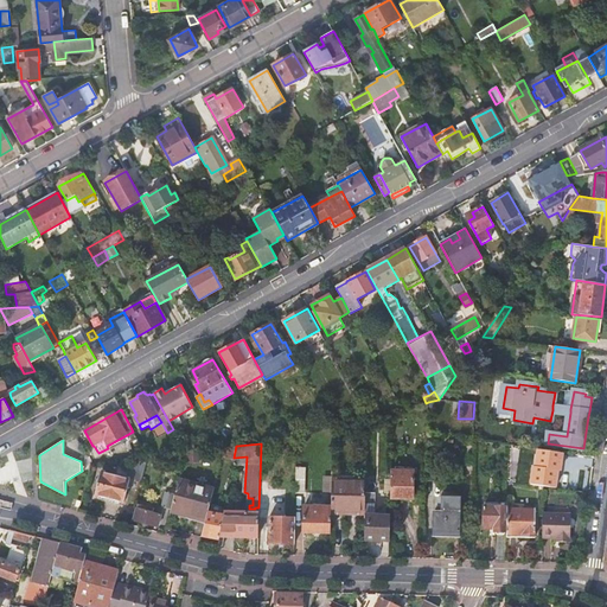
[(442,465),(427,464),(427,483),(441,483),(442,465)]
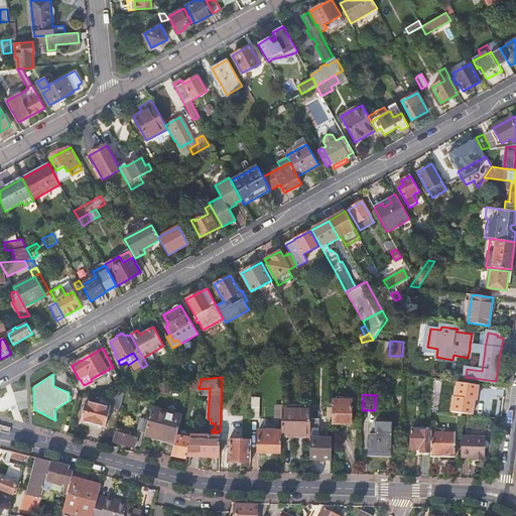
[(332,420),(332,424),(351,424),(352,401),(332,400),(332,420)]
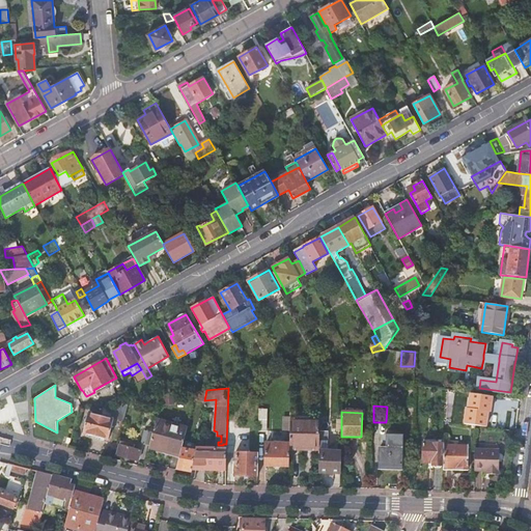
[(112,419),(87,413),(83,432),(108,439),(112,419)]
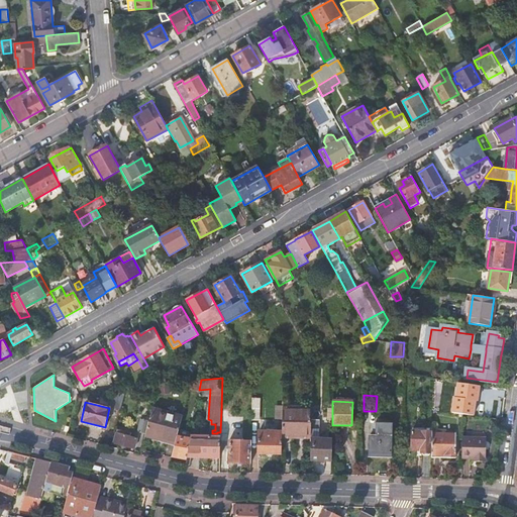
[(492,408),(479,406),(473,406),(472,413),(491,416),(492,408)]
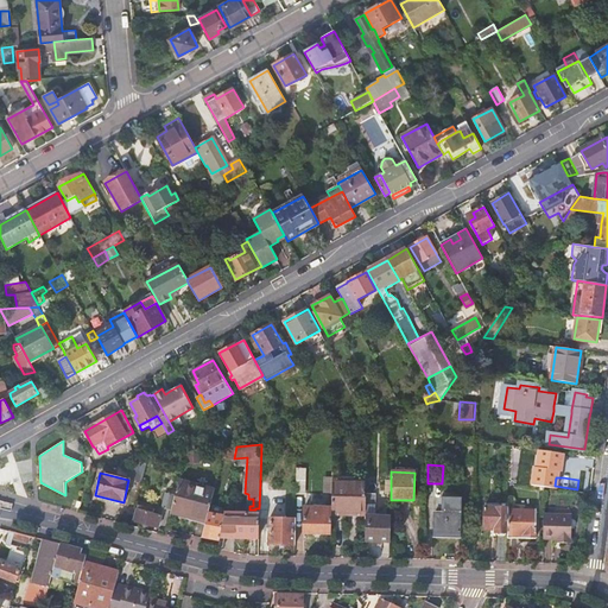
[(209,514),(215,492),(179,481),(171,511),(188,515),(189,513),(208,519),(209,514)]
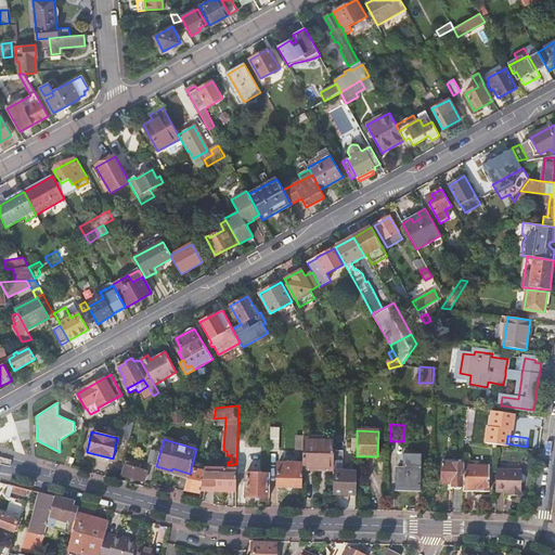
[(302,464),(302,469),(334,470),(334,439),(304,439),(302,464)]
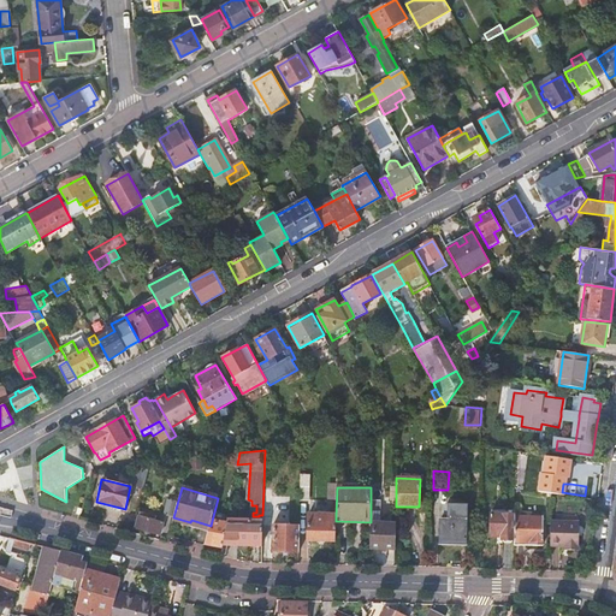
[(466,505),(449,505),(449,520),(440,520),(439,544),(466,545),(466,523),(472,523),(472,515),(466,515),(466,505)]
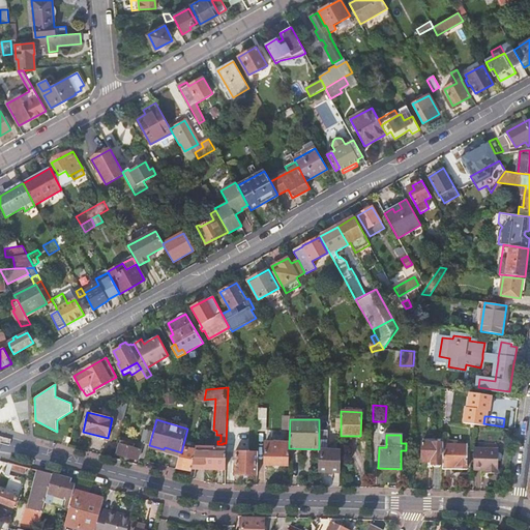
[(442,445),(442,443),(422,442),(421,459),(431,459),(431,462),(431,464),(442,465),(442,445)]
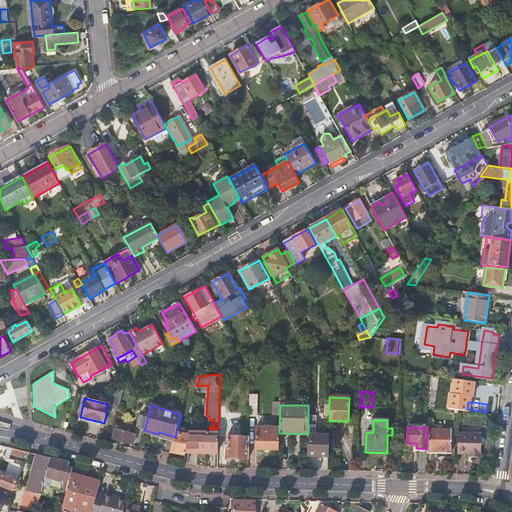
[(136,433),(116,428),(113,439),(133,444),(136,433)]
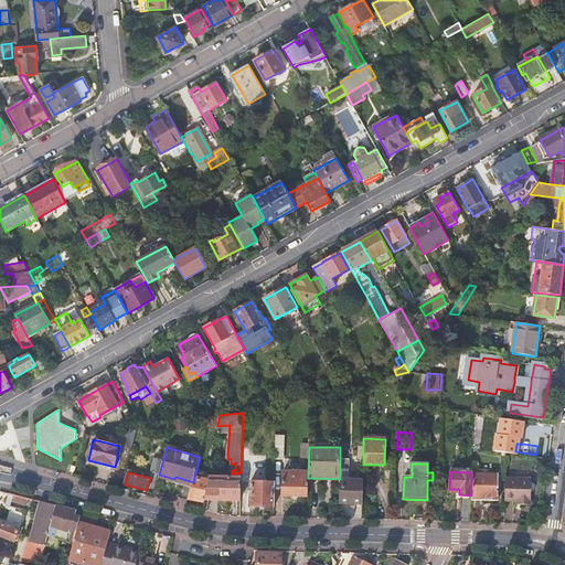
[(298,497),(308,496),(308,478),(308,472),(283,472),(283,496),(291,497),(292,497),(298,497)]
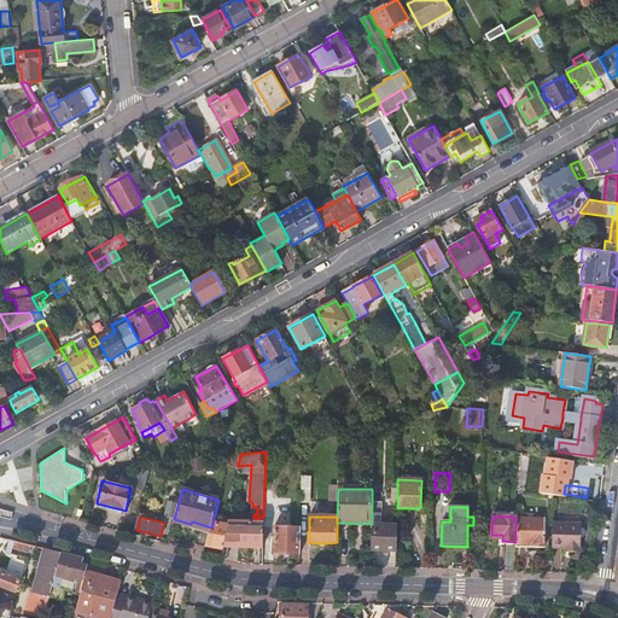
[(544,519),(516,519),(516,542),(516,547),(544,547),(544,519)]
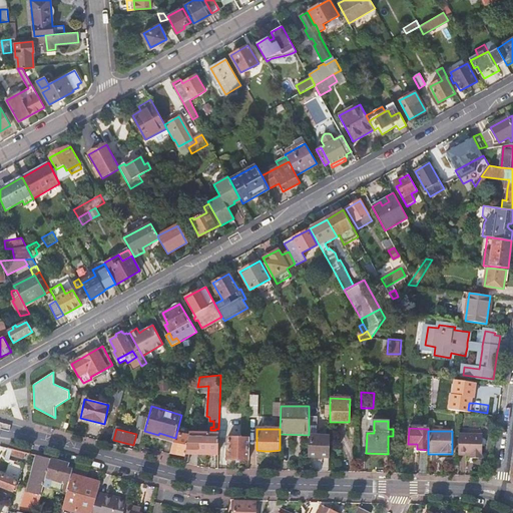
[(188,434),(185,452),(217,454),(218,434),(208,434),(208,432),(200,432),(200,433),(189,432),(188,434)]
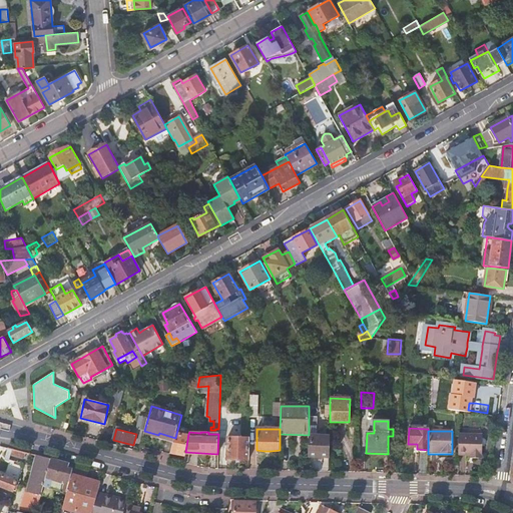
[(158,438),(173,443),(175,438),(159,433),(158,435),(158,438)]
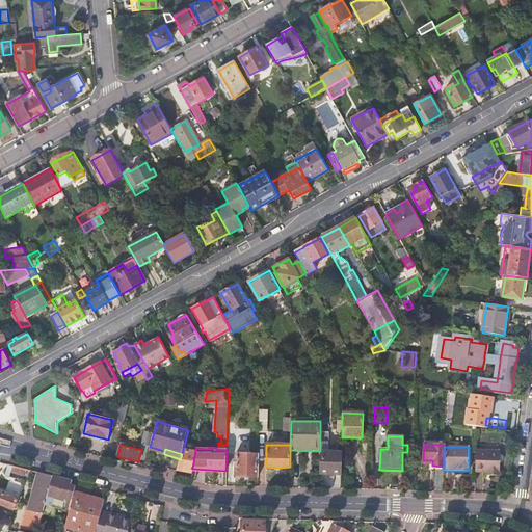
[(183,450),(182,454),(180,459),(179,464),(182,466),(181,470),(192,472),(192,469),(195,450),(183,450)]
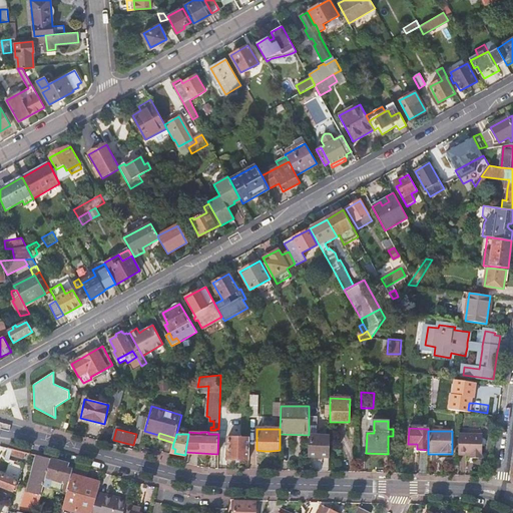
[(483,435),(459,434),(458,454),(473,455),(473,458),(482,458),(483,435)]
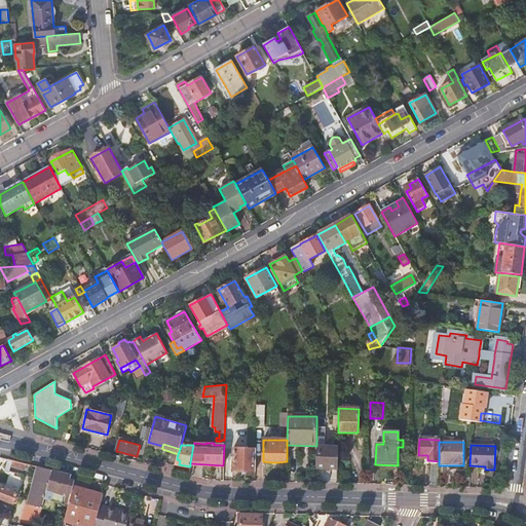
[(338,448),(316,448),(315,467),(337,468),(338,448)]
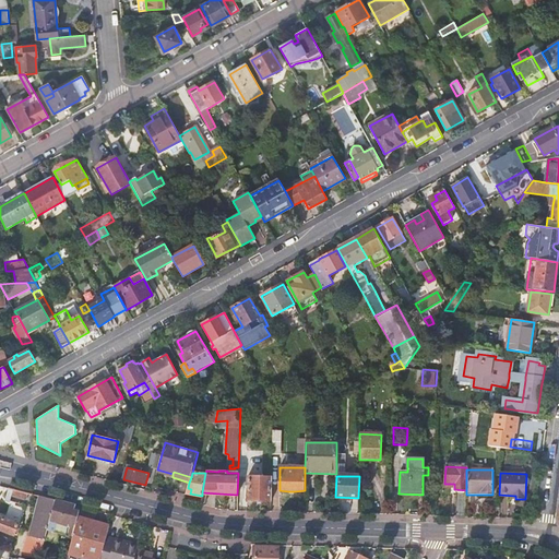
[(271,501),(272,477),(249,477),(248,500),(271,501)]
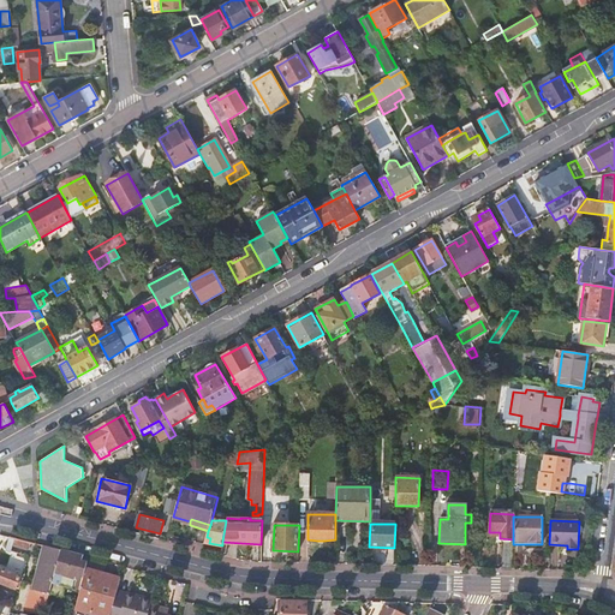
[(16,538),(9,536),(6,547),(13,549),(13,548),(15,544),(13,544),(16,538)]
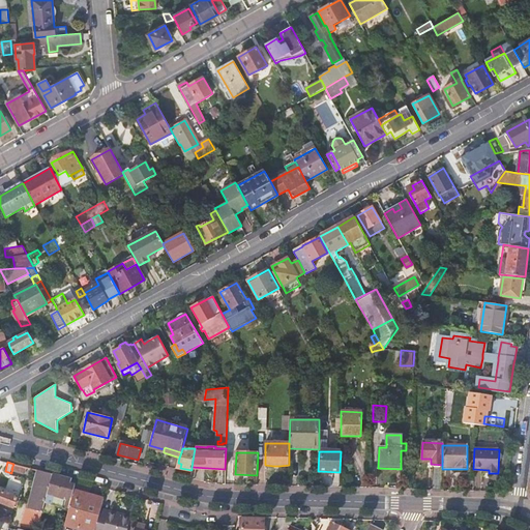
[(27,467),(13,464),(11,469),(12,469),(11,472),(11,473),(24,476),(27,467)]
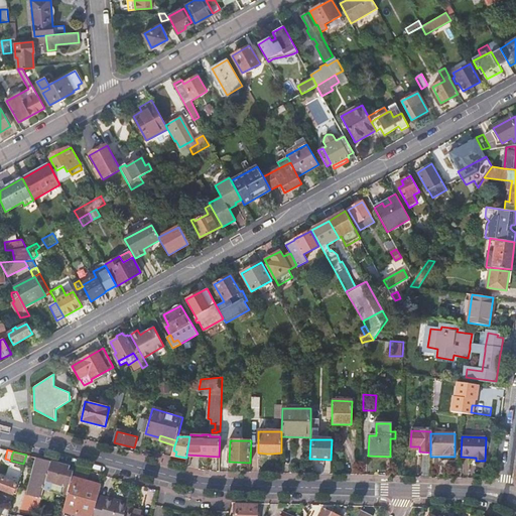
[(36,458),(28,488),(30,489),(38,459),(36,458)]
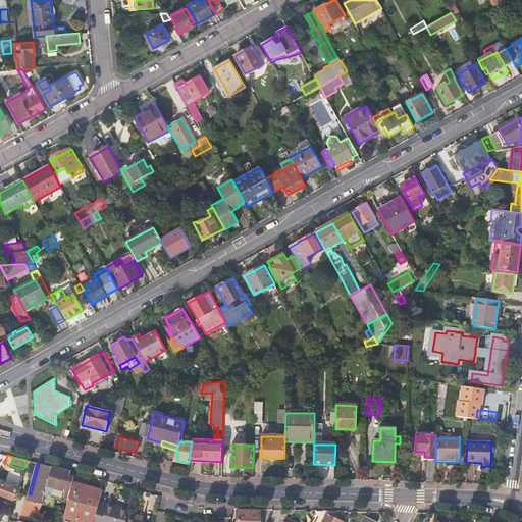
[(42,503),(44,496),(51,467),(39,464),(31,494),(29,493),(22,516),(38,521),(42,503)]
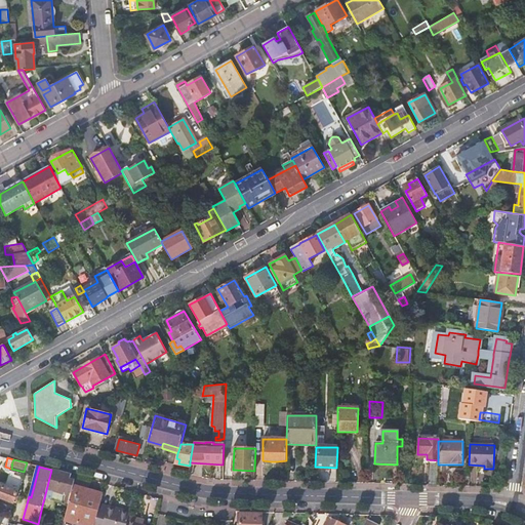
[(51,470),(44,498),(55,501),(68,505),(73,486),(76,476),(51,470)]
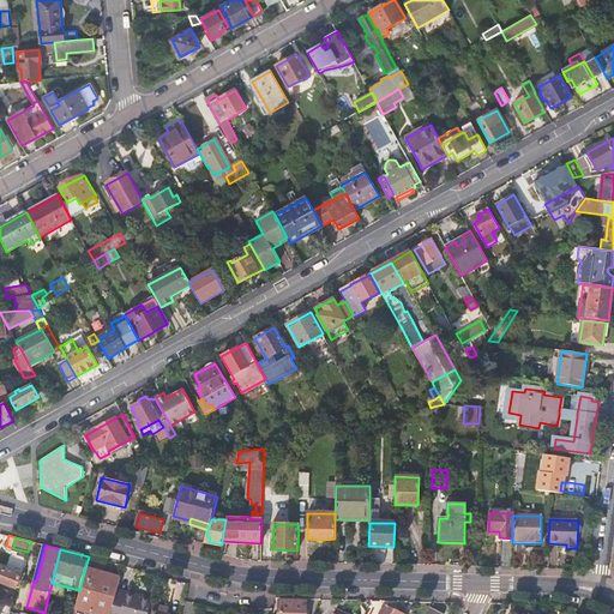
[(0,569),(0,582),(16,589),(20,577),(0,569)]
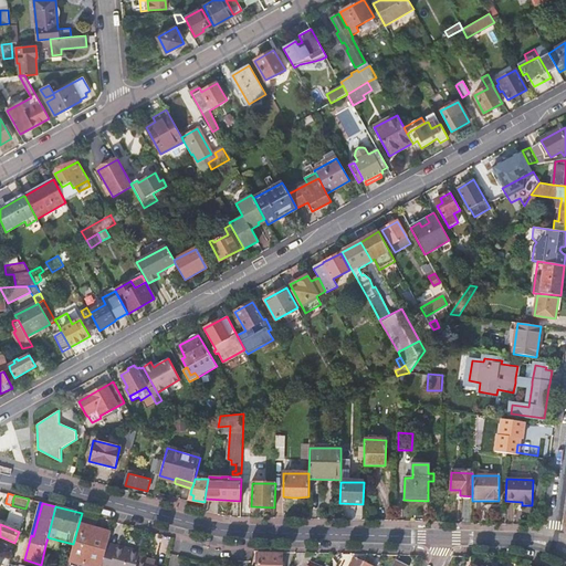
[(91,565),(101,565),(107,545),(107,543),(111,532),(79,524),(73,544),(69,561),(91,565)]
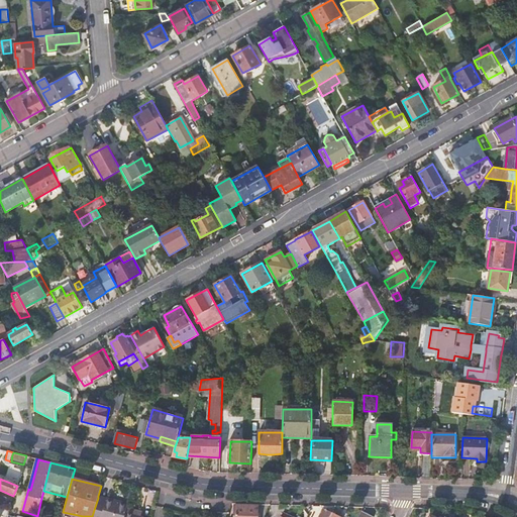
[(53,501),(55,494),(43,491),(41,498),(53,501)]
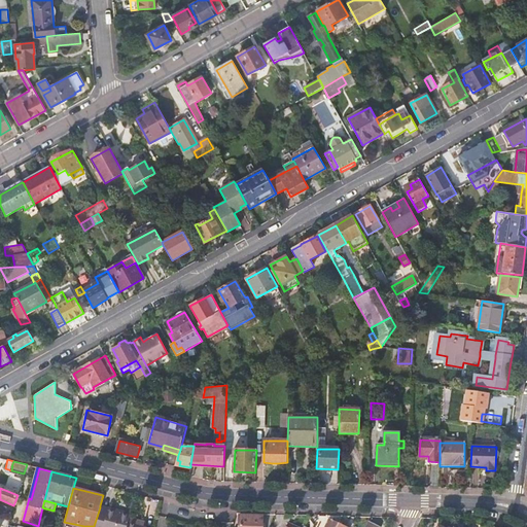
[(94,526),(126,526),(128,523),(129,518),(130,514),(119,511),(118,513),(100,507),(94,526)]
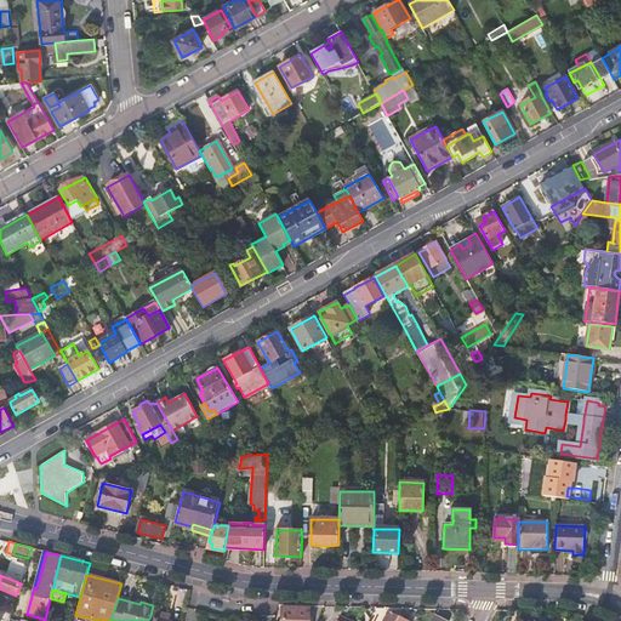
[(308,620),(309,608),(283,608),(281,620),(308,620)]
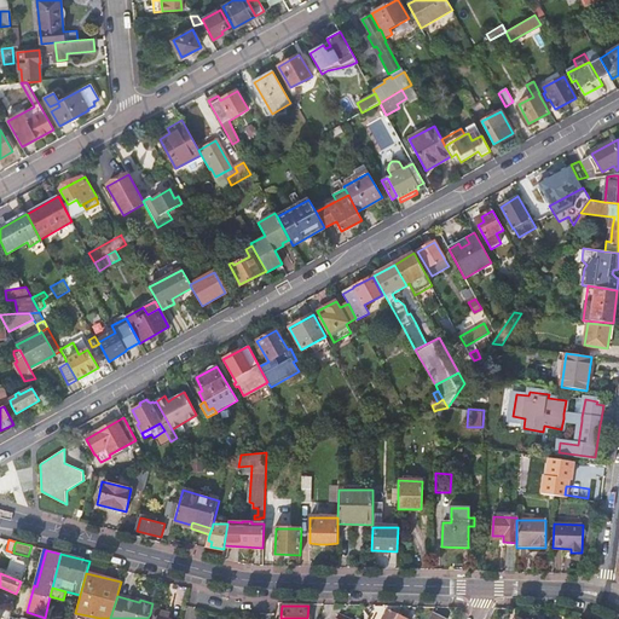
[(151,608),(150,614),(168,618),(169,613),(151,608)]
